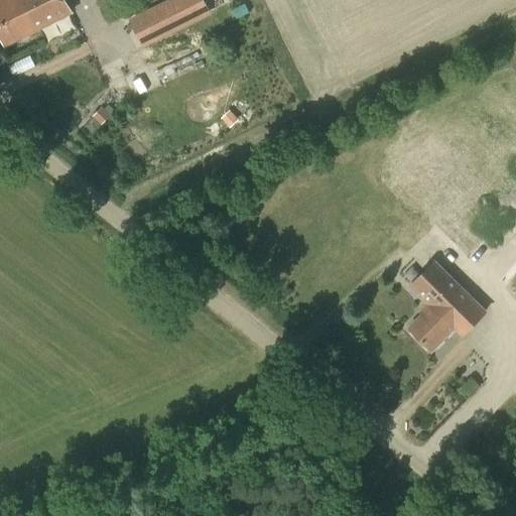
[(0,0),(0,35),(6,47),(73,12),(66,0),(0,0)]
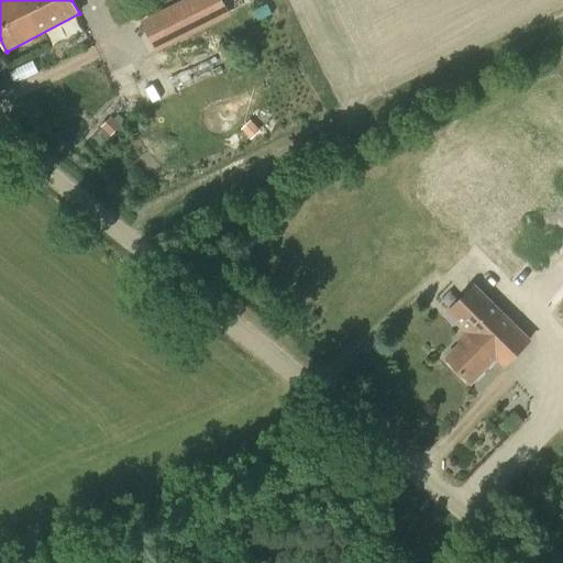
[(186,0),(144,23),(157,48),(229,10),(222,0),(186,0)]
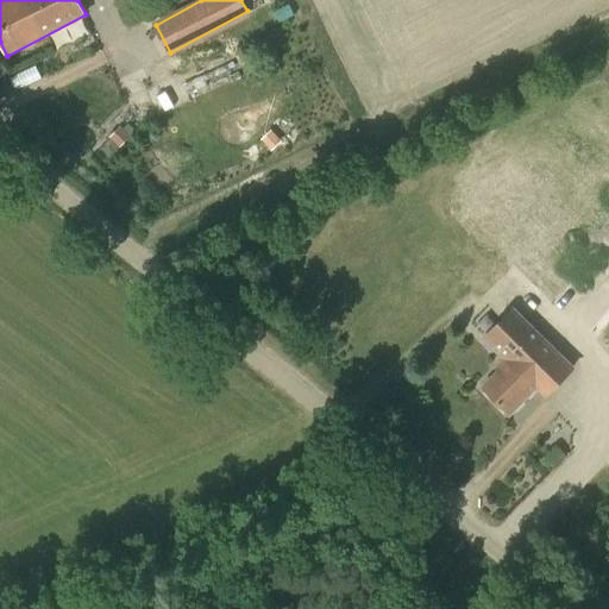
[(132,111),(110,137),(120,146),(143,120),(132,111)]
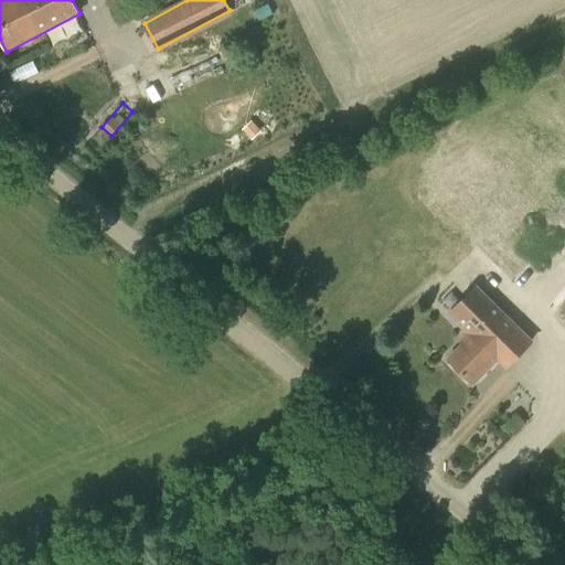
[(462,343),(447,360),(472,385),(498,360),(505,368),(532,341),(475,286),(447,315),(467,333),(460,341),(462,343)]
